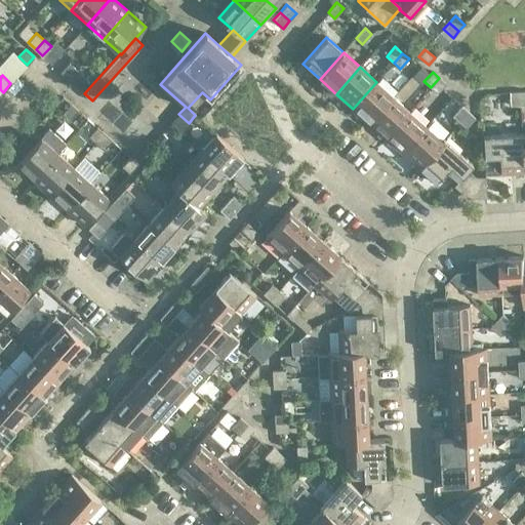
[(437,93),(442,88),(446,83),(439,78),(431,87),(437,93)]
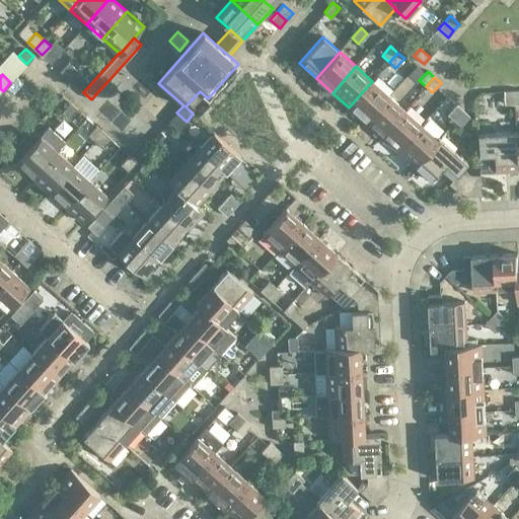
[(372,81),(349,107),(365,123),(388,95),(372,81)]
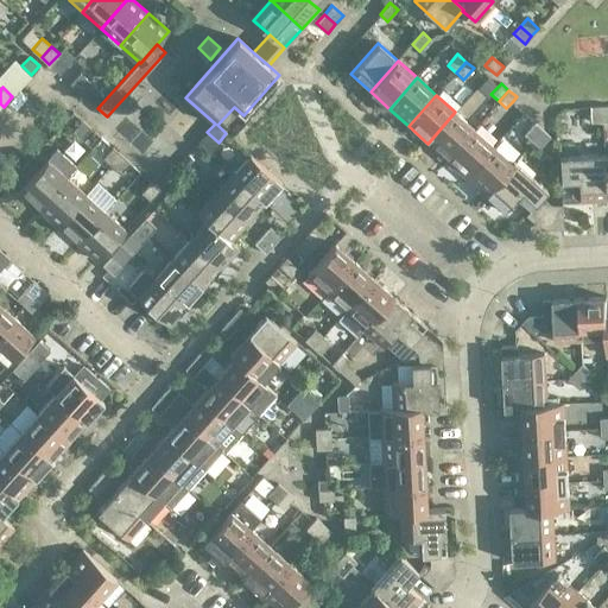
[(602,121),(601,106),(590,107),(590,122),(602,121)]
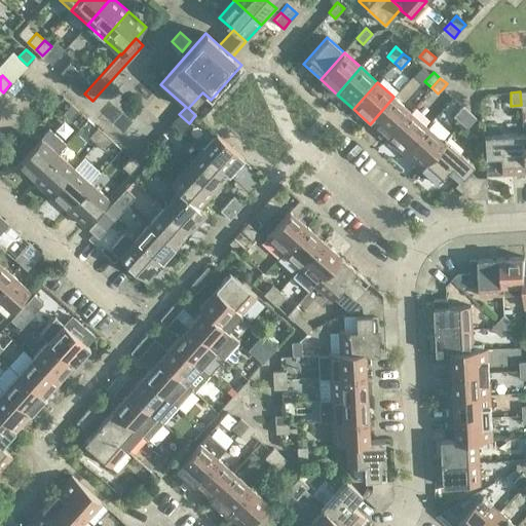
[(393,97),(370,124),(386,139),(411,112),(393,97)]
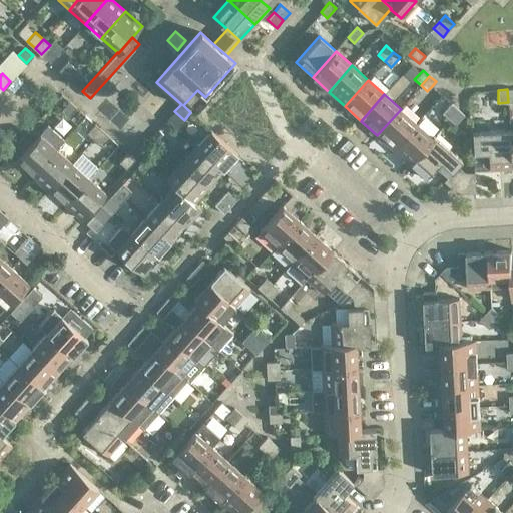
[(69,101),(61,110),(68,117),(77,108),(69,101)]
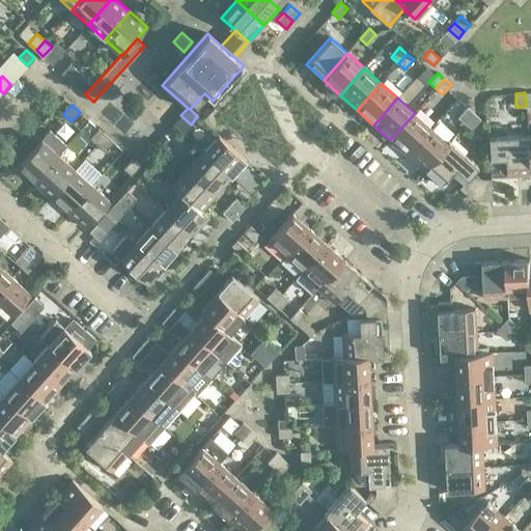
[(465,123),(474,113),(467,107),(457,117),(465,123)]
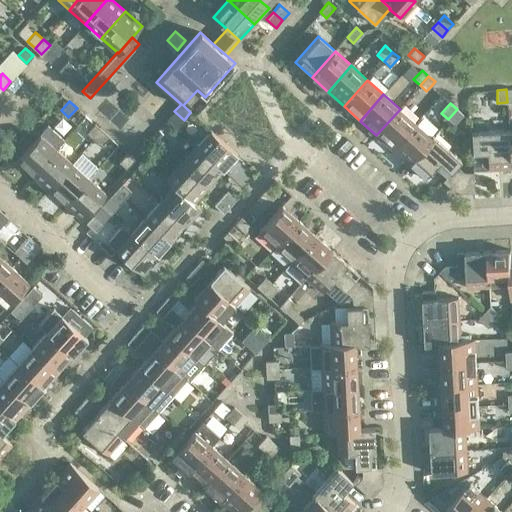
[(400,109),(376,135),(392,149),(416,123),(400,109)]
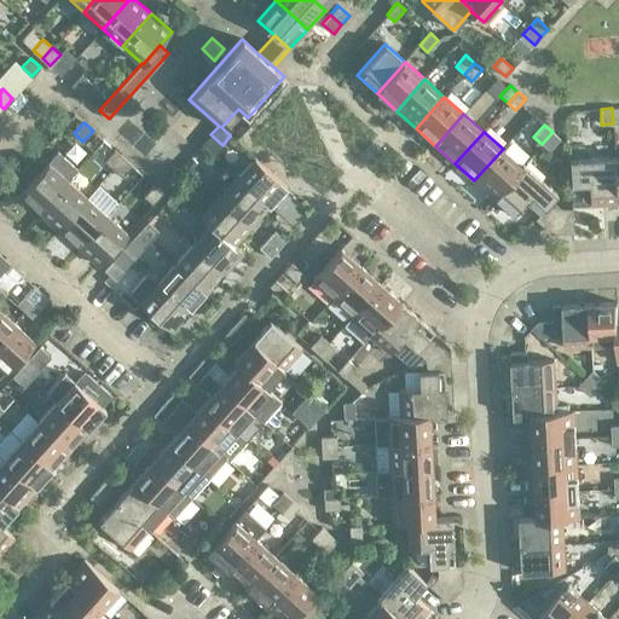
[(549,150),(560,139),(553,132),(542,144),(549,150)]
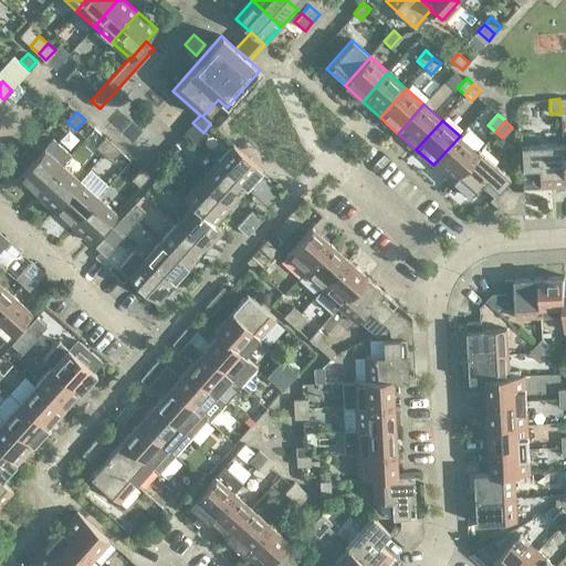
[(112,161),(121,152),(104,136),(95,147),(112,161)]
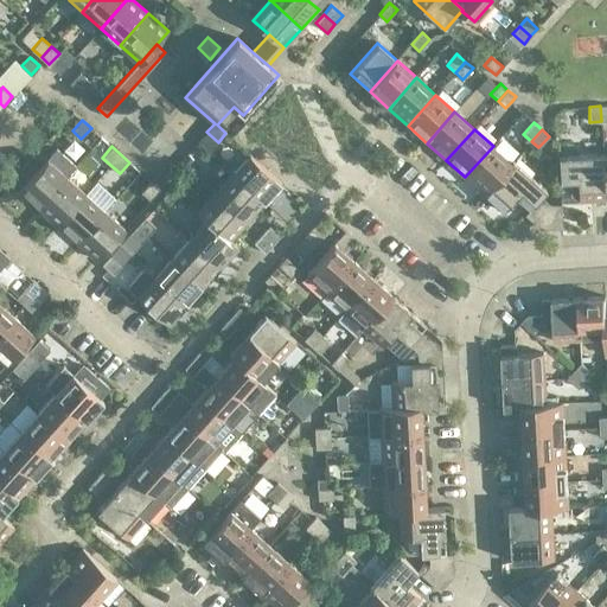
[(493,146),(465,177),(484,193),(479,198),(480,199),(513,161),(512,160),(511,163),(493,146)]
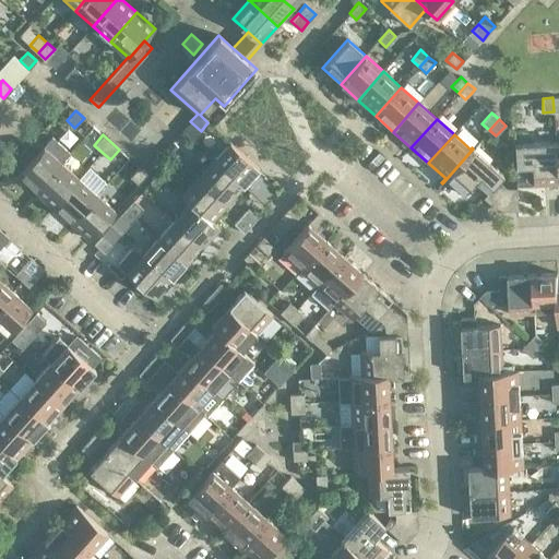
[(70,153),(52,137),(18,176),(35,192),(70,153)]
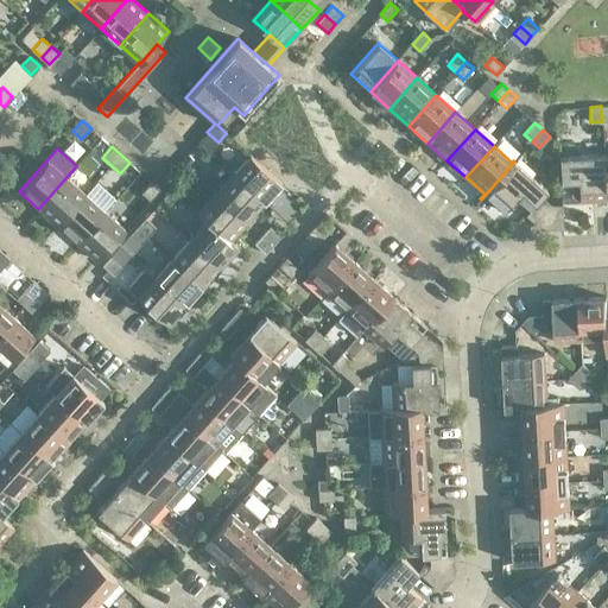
[(595,206),(606,206),(603,152),(559,154),(561,182),(578,181),(580,201),(595,200),(595,206)]
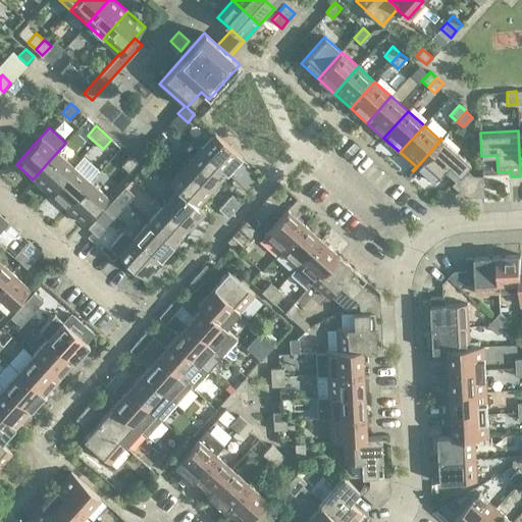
[(215,133),(200,150),(226,174),(242,157),(215,133)]
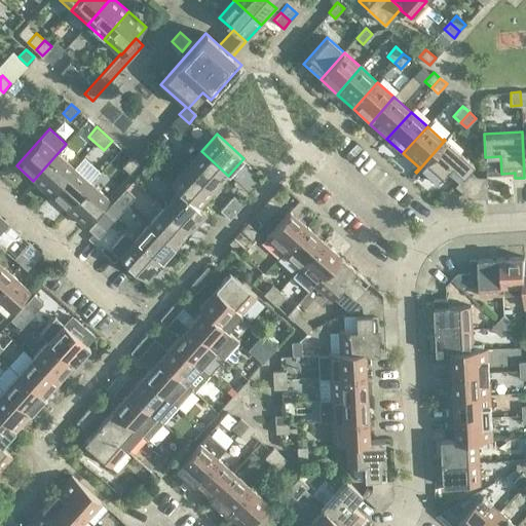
[(445,140),(416,173),(423,179),(426,175),(437,184),(448,171),(458,181),(454,186),(467,198),(487,197),(486,176),(477,177),(468,171),(474,165),(445,140)]
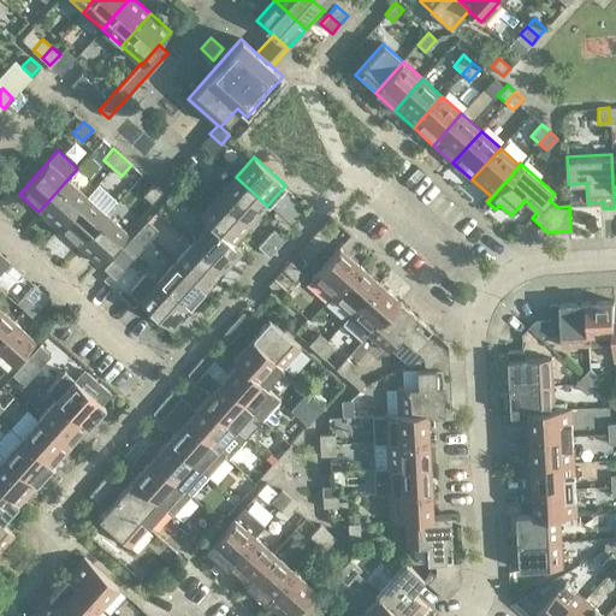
[(267,206),(236,177),(218,196),(250,225),(267,206)]
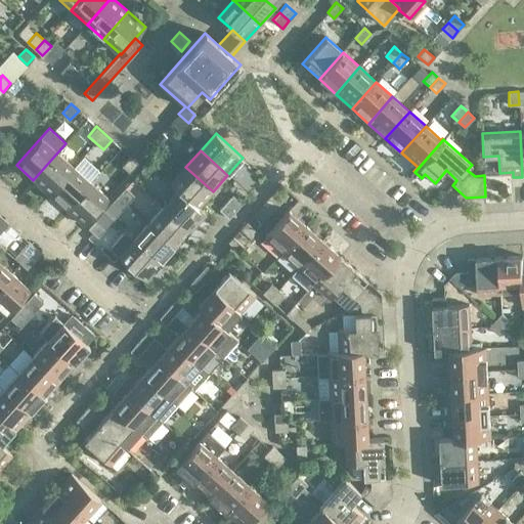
[(57,153),(33,180),(49,194),(64,178),(74,168),(57,153)]
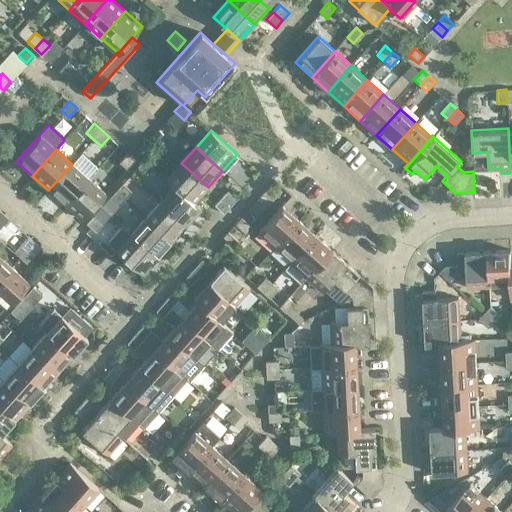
[(134,159),(127,153),(118,162),(126,169),(134,159)]
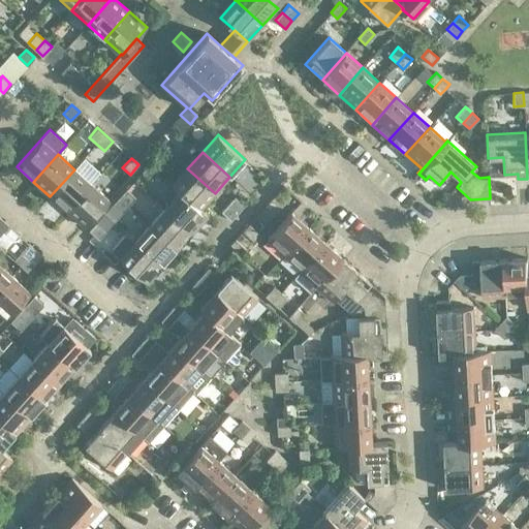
[(158,173),(149,163),(142,172),(152,181),(158,173)]
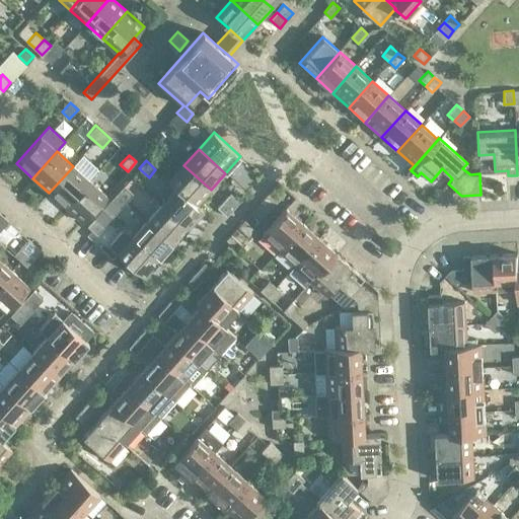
[(211,190),(183,165),(169,181),(204,212),(197,205),(211,190)]
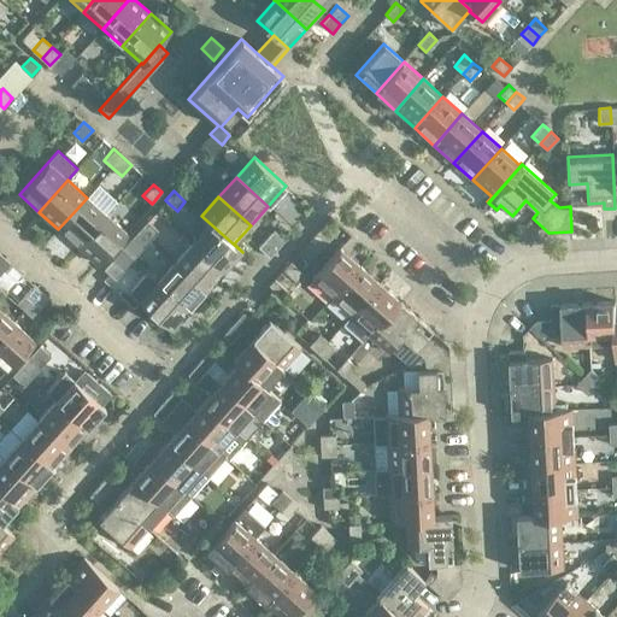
[(87,198),(76,210),(58,229),(77,247),(106,215),(87,198)]
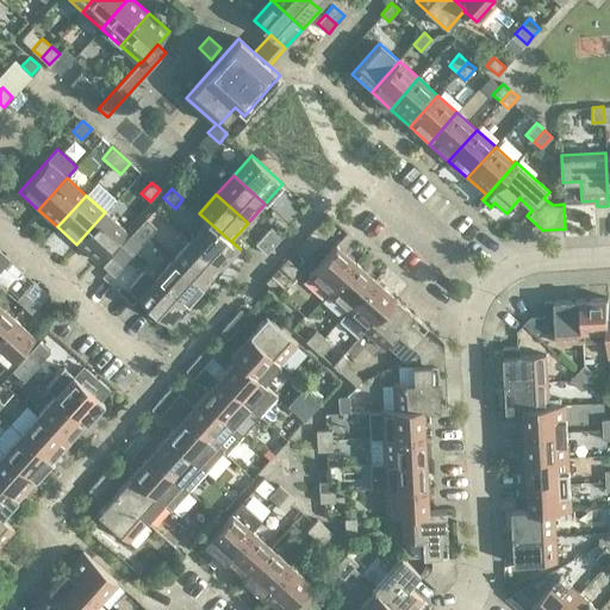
[(105,212),(76,244),(97,262),(125,230),(105,212)]
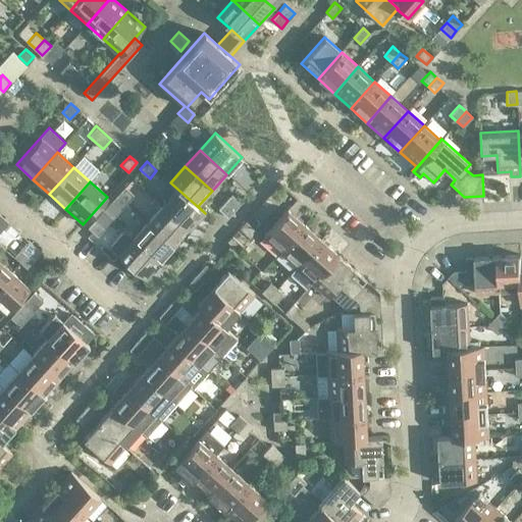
[(205,213),(170,183),(170,184),(176,190),(163,205),(190,229),(205,213)]
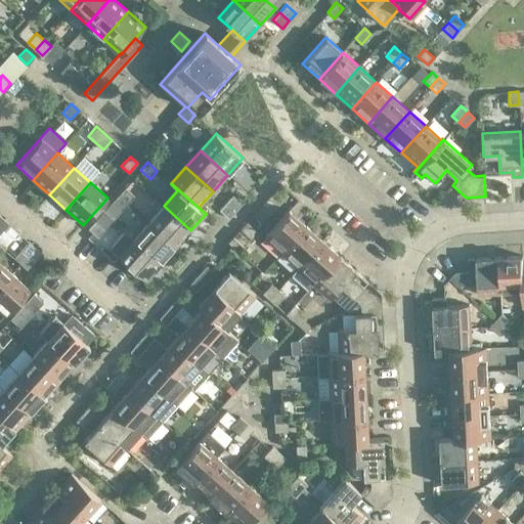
[(118,194),(127,204),(134,195),(125,187),(118,194)]
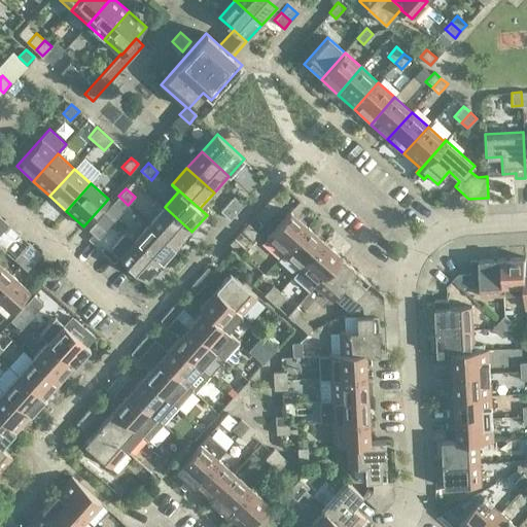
[(118,196),(111,204),(121,212),(128,205),(118,196)]
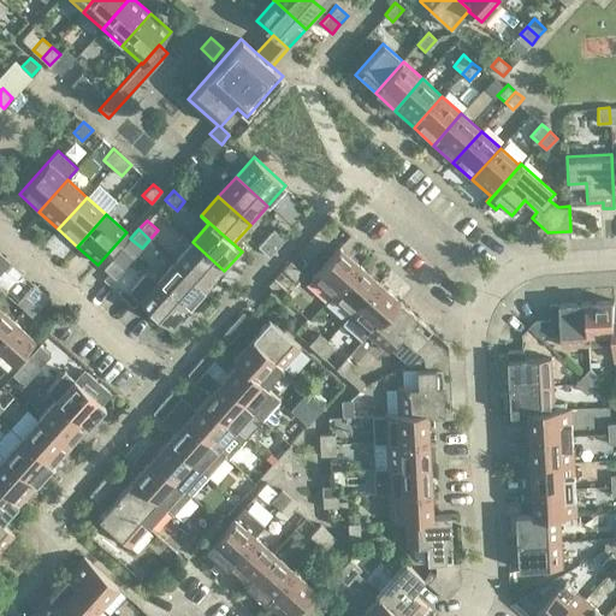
[(277,249),(285,240),(273,230),(265,238),(277,249)]
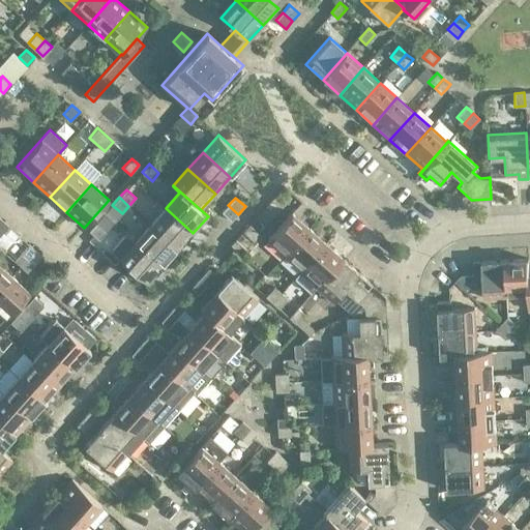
[(238,214),(228,205),(222,212),(231,222),(238,214)]
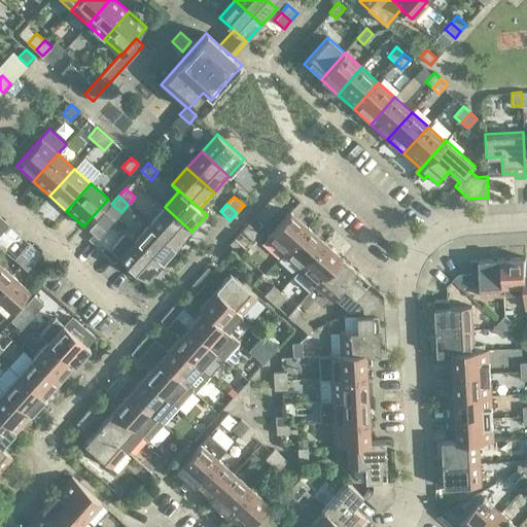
[(191,232),(165,207),(149,224),(177,248),(191,232)]
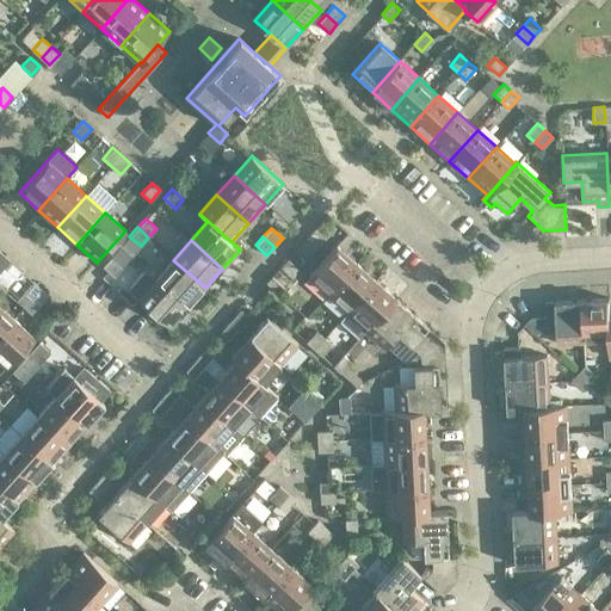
[(309,277),(328,295),(357,264),(337,246),(309,277)]
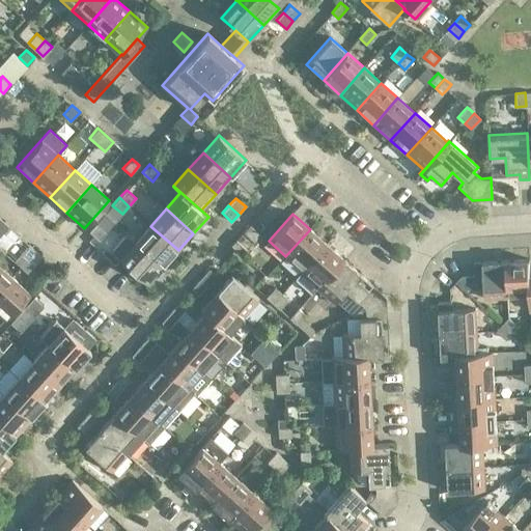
[(0,235),(8,226),(0,218),(0,235)]
